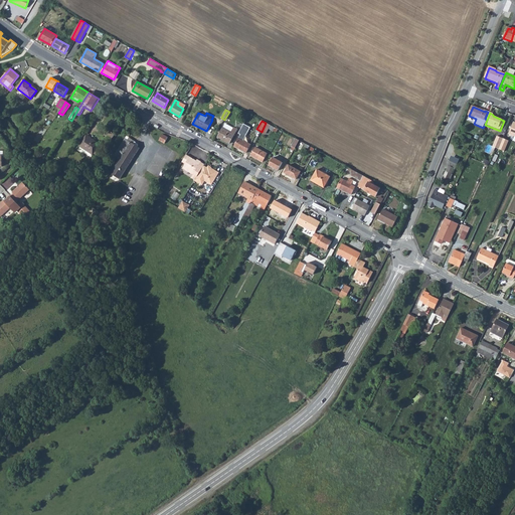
[(266,123),(262,132),(266,134),(271,125),(266,123)]
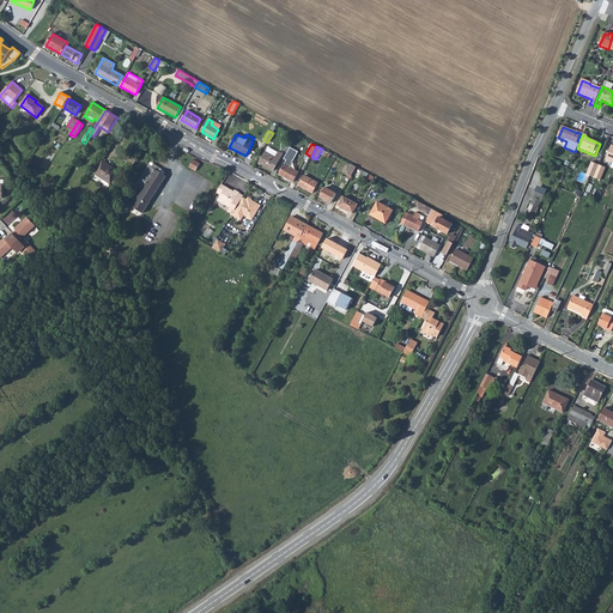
[(268,147),(259,164),(273,171),(283,153),(279,152),(278,152),(268,147)]
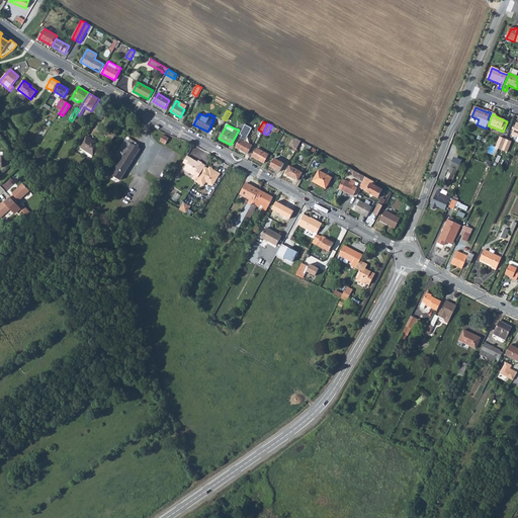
[(243,128),(240,135),(243,136),(244,135),(247,137),(252,128),(245,124),(243,128)]
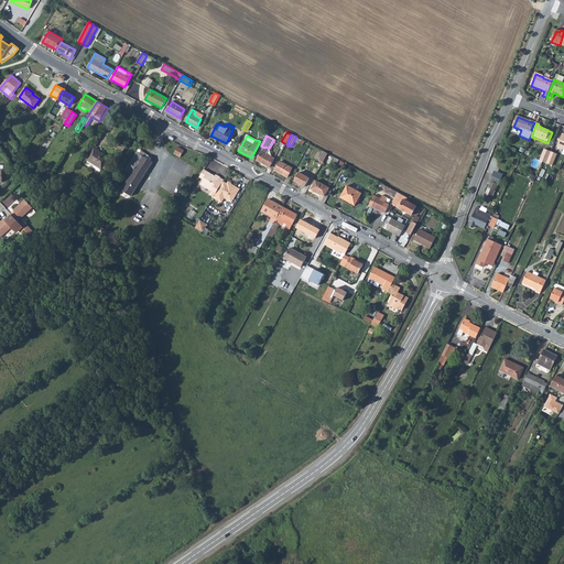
[(115,151),(121,154),(126,147),(120,143),(115,151)]
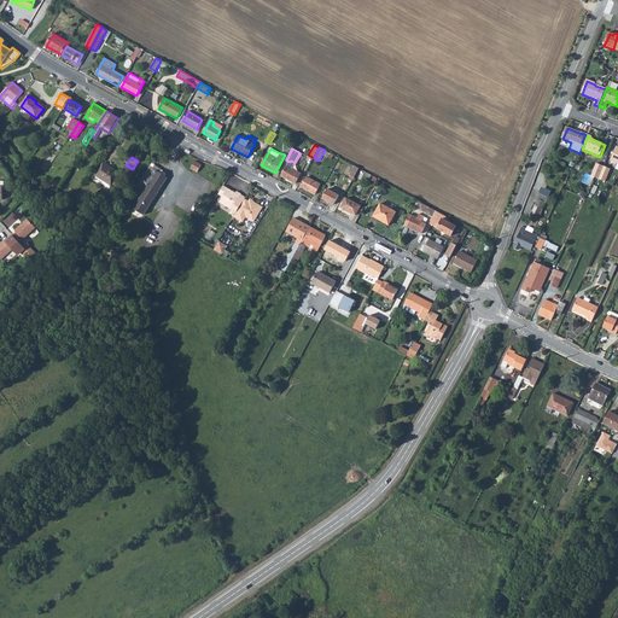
[(194,161),(191,168),(198,173),(202,164),(194,161)]
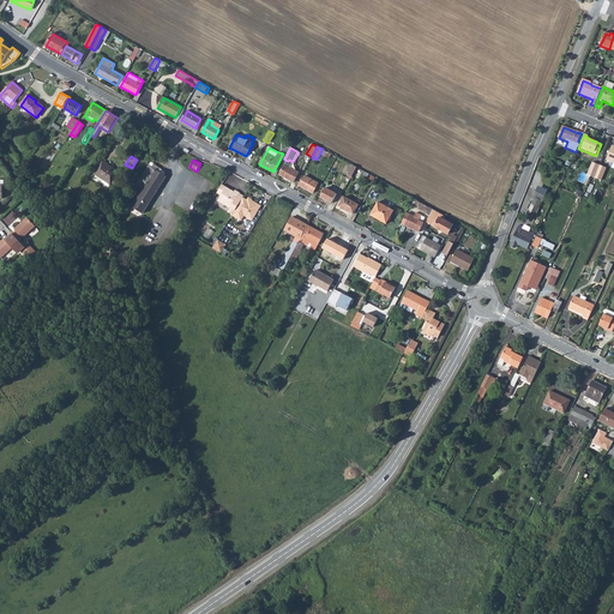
[(103,161),(95,174),(110,185),(119,172),(103,161)]
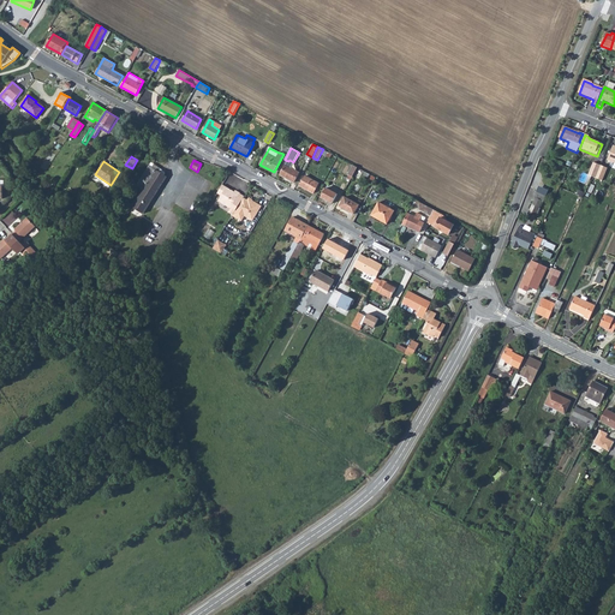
[(287,161),(280,174),(294,183),(299,173),(291,168),(292,165),(287,161)]
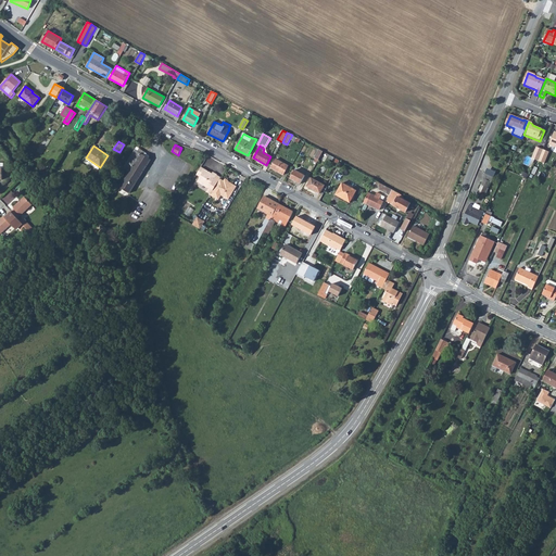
[(543,148),(536,146),(532,158),(539,160),(543,148)]
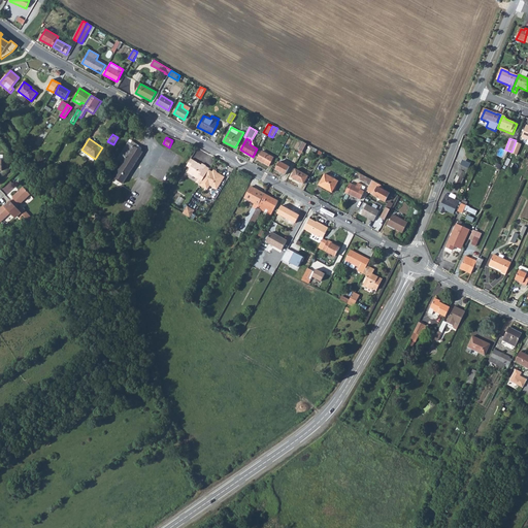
[(523,143),(516,140),(512,152),(518,155),(523,143)]
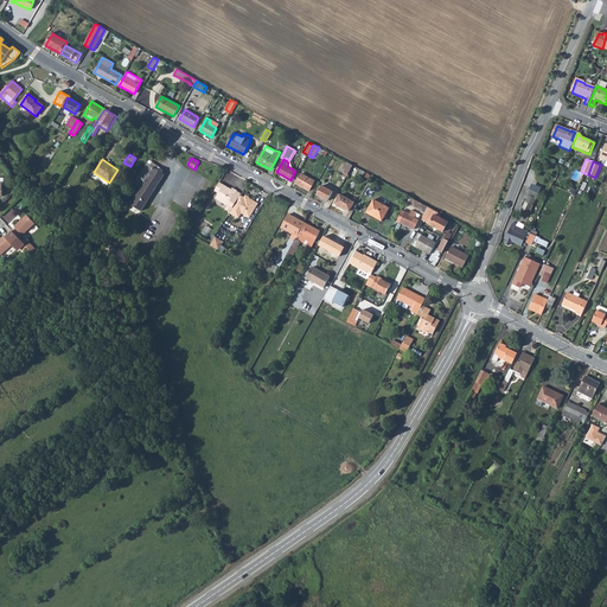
[(147,164),(135,184),(141,187),(131,204),(141,211),(165,174),(161,173),(163,171),(163,170),(159,167),(152,163),(151,166),(147,164)]
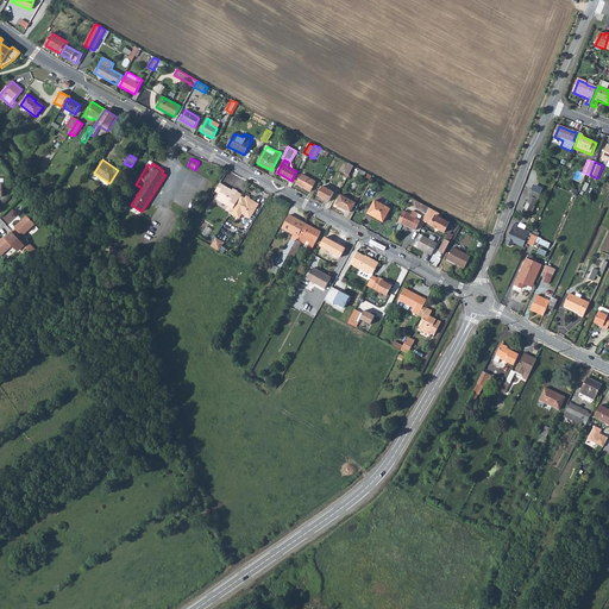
[(353,167),(349,163),(344,173),(349,175),(353,167)]
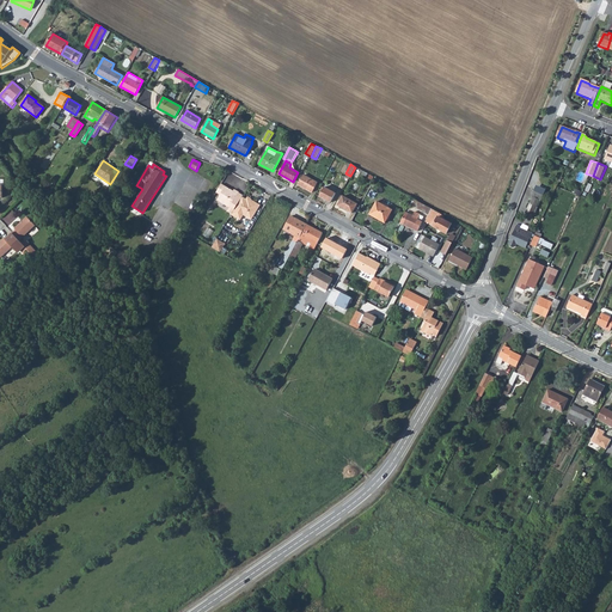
[(304,175),(299,185),(312,193),(318,183),(304,175)]
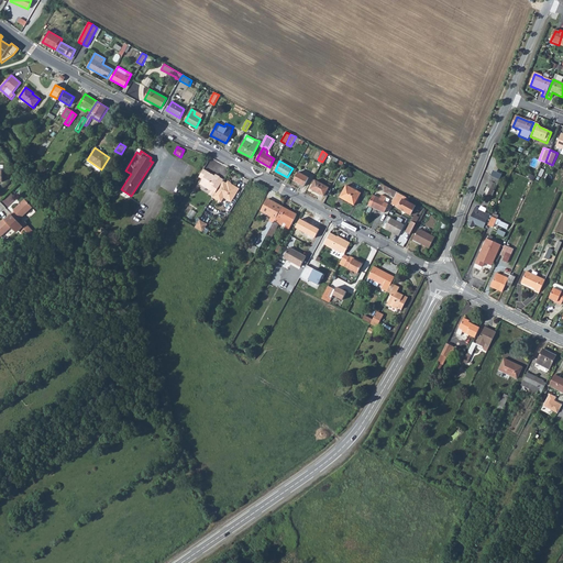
[(203,169),(199,177),(202,179),(200,184),(211,190),(209,195),(213,197),(223,181),(223,179),(220,177),(216,174),(214,176),(211,174),(211,175),(209,174),(209,173),(203,169)]
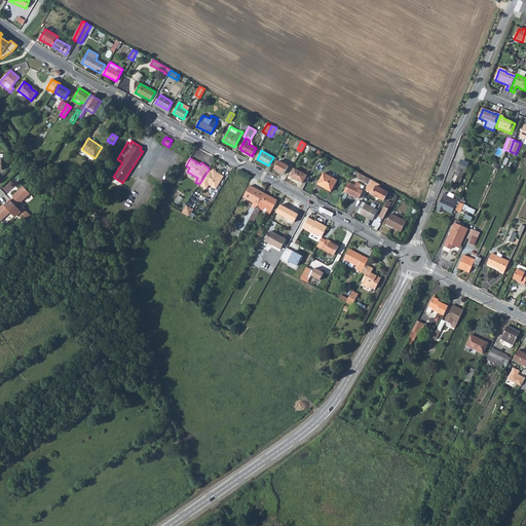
[(278,160),(274,168),(284,175),(289,166),(278,160)]
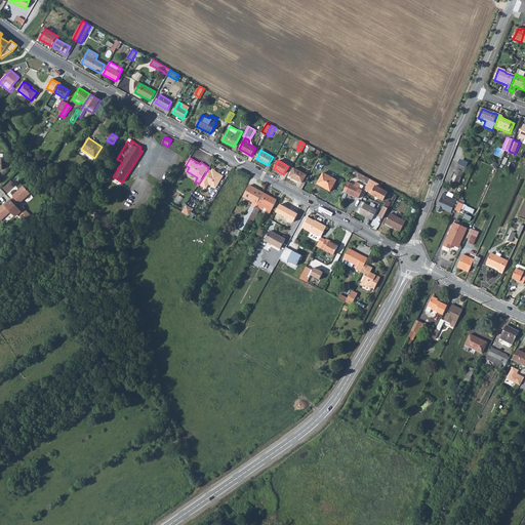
[(468,166),(459,162),(457,167),(458,167),(452,179),(459,183),(465,170),(466,171),(468,166)]
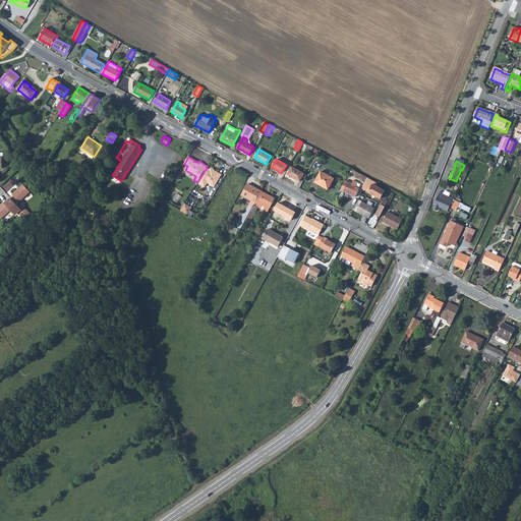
[(292,167),(288,175),(300,181),(304,174),(292,167)]
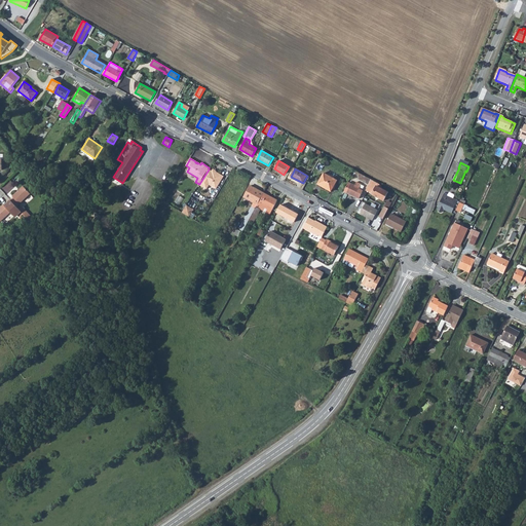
[(212,172),(209,170),(199,184),(199,185),(207,189),(210,185),(216,189),(224,176),(216,172),(215,171),(214,172),(212,171),(212,172)]
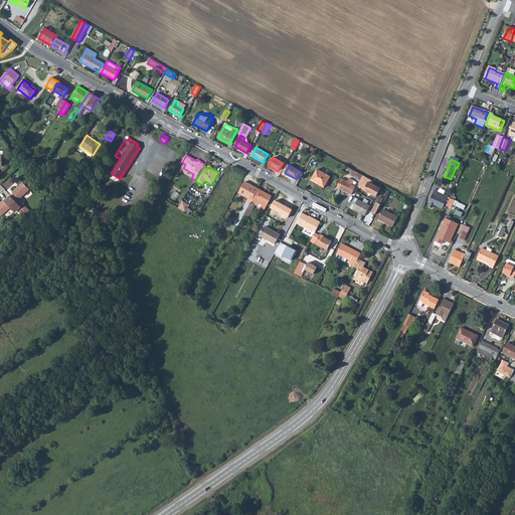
[(347,167),(344,172),(361,181),(363,176),(347,167)]
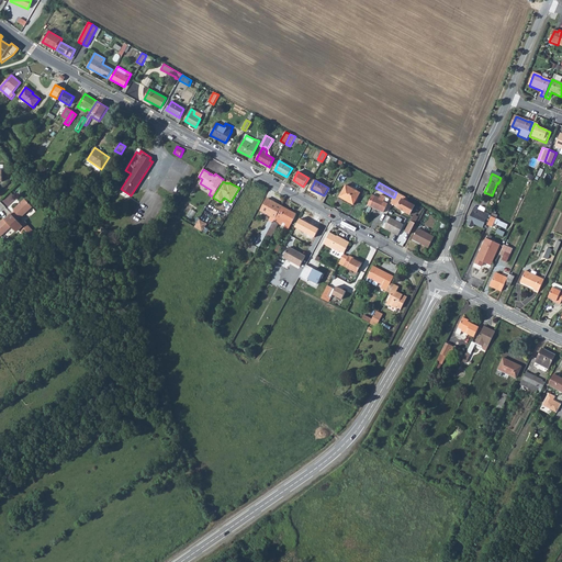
[(339,197),(345,199),(355,203),(360,193),(346,186),(339,197)]
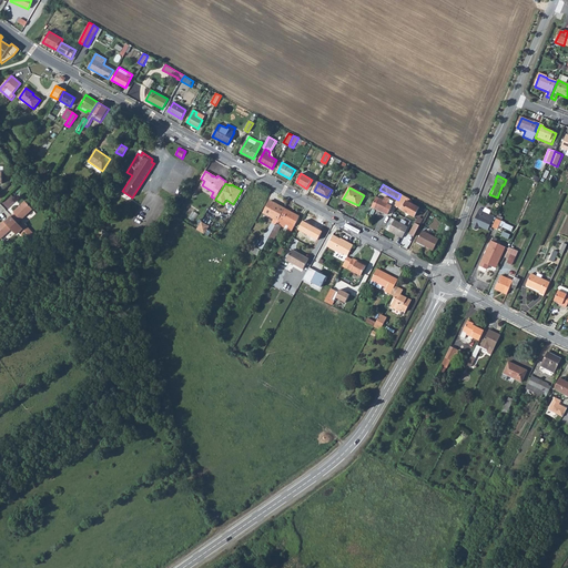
[(402,210),(414,217),(419,208),(409,203),(412,200),(401,194),(398,200),(395,205),(398,208),(399,205),(403,208),(402,210)]
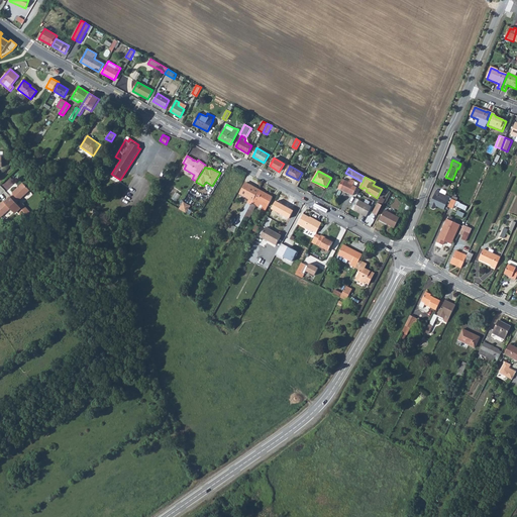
[(338,188),(352,195),(356,188),(355,187),(357,183),(354,182),(354,181),(350,179),(348,183),(342,179),(338,188)]
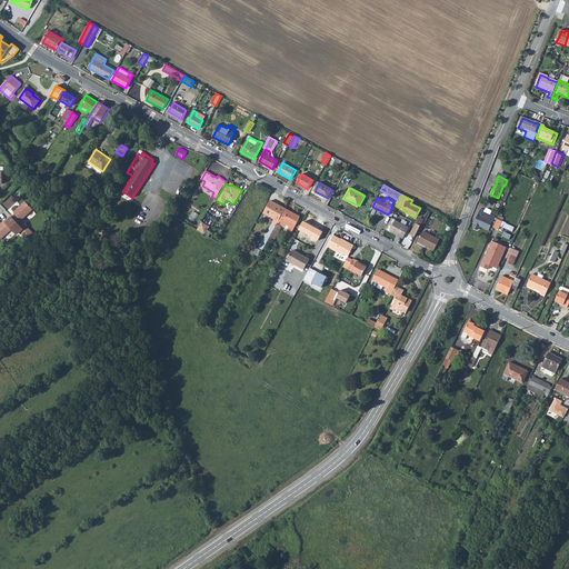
[(15,213),(11,217),(18,223),(32,210),(25,201),(13,212),(15,213)]
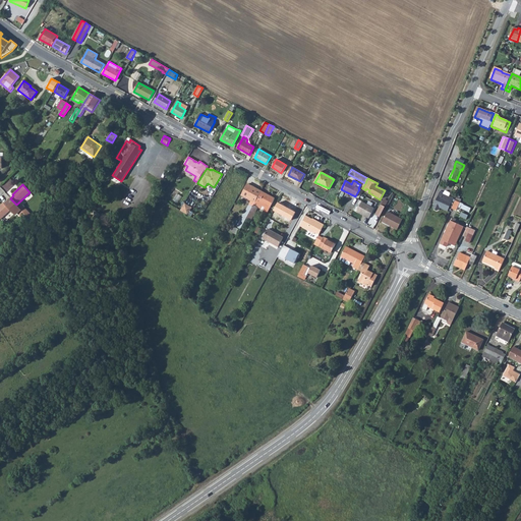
[(251,200),(255,203),(262,191),(247,184),(241,195),(251,200)]
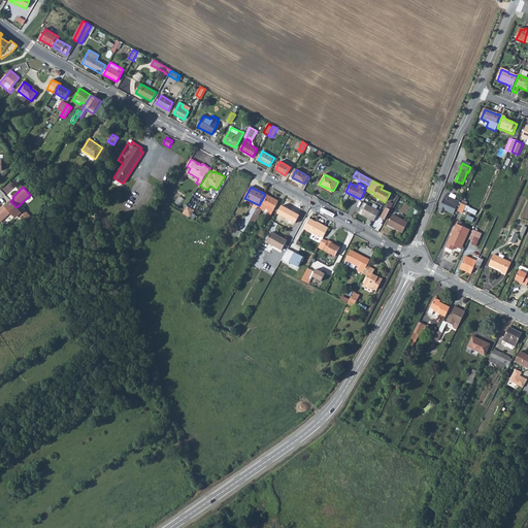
[(159,191),(145,212),(149,215),(162,193),(159,191)]
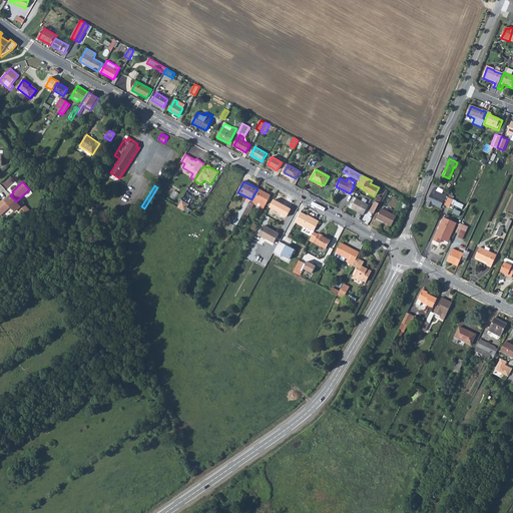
[(258,188),(251,199),(254,201),(255,199),(266,204),(271,195),(258,188)]
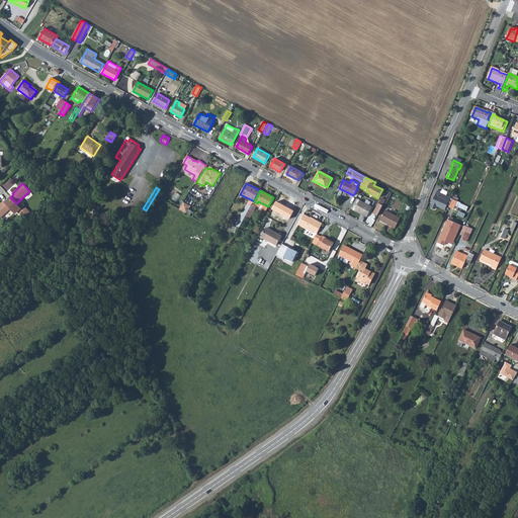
[(431,206),(432,207),(435,209),(436,208),(438,205),(445,208),(447,204),(450,205),(453,198),(450,197),(451,196),(446,195),(442,193),(442,191),(438,190),(432,203),(431,206)]
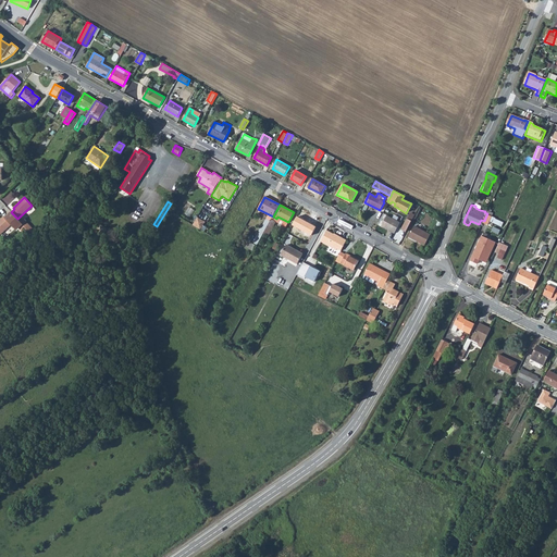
[(3,217),(0,220),(0,235),(11,224),(14,229),(19,229),(23,225),(17,219),(11,212),(4,218),(3,217)]
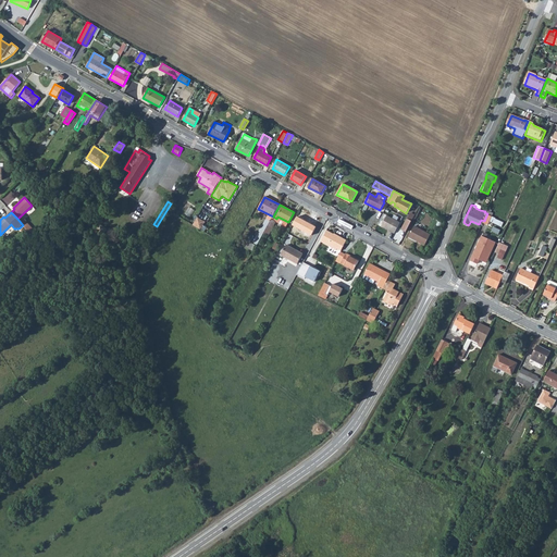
[(395,234),(401,222),(384,213),(379,224),(395,234)]
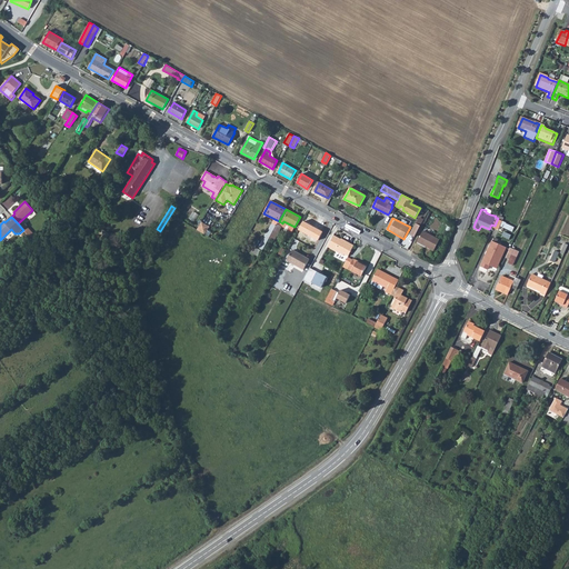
[(498,218),(495,226),(493,227),(499,230),(503,220),(498,218)]
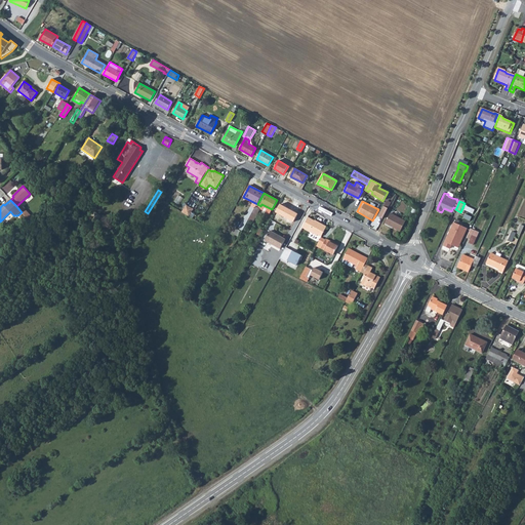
[(248,211),(238,230),(242,232),(248,220),(255,206),(257,204),(253,202),(248,211)]
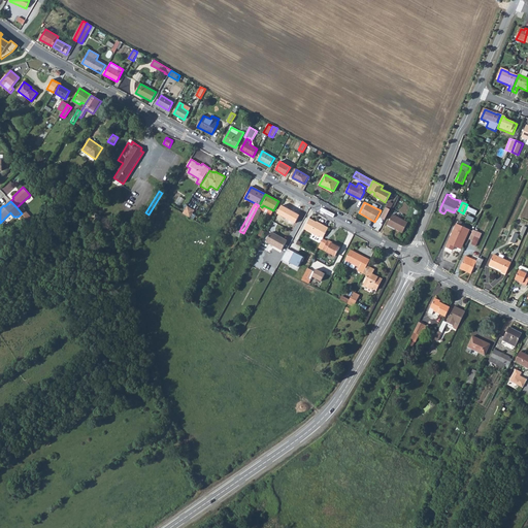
[(294,223),(298,215),(282,205),(277,213),(294,223)]
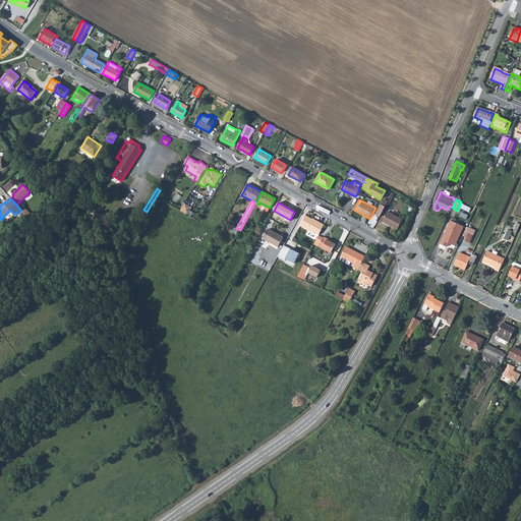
[(184,204),(180,211),(187,215),(191,208),(184,204)]
